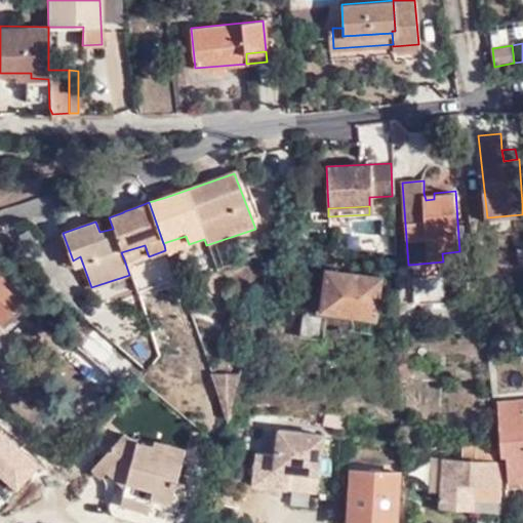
[(190,246),(189,244),(186,236),(163,243),(164,245),(165,250),(167,255),(190,246)]
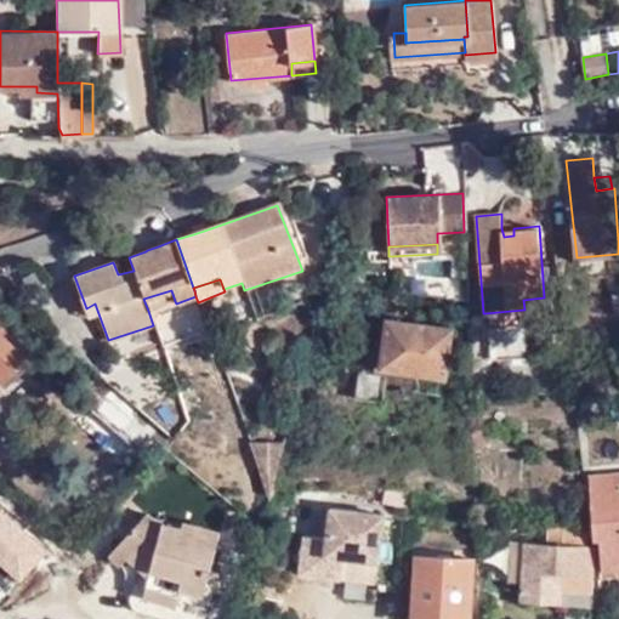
[(148,311),(175,301),(171,290),(143,299),(148,311)]
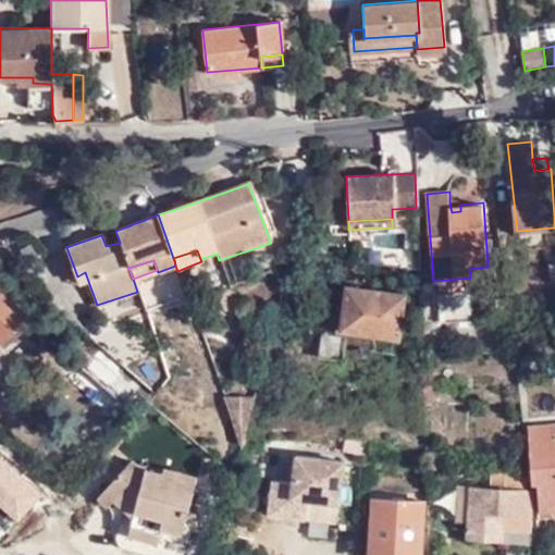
[(489,276),(488,267),(469,269),(470,278),(481,276),(489,276)]
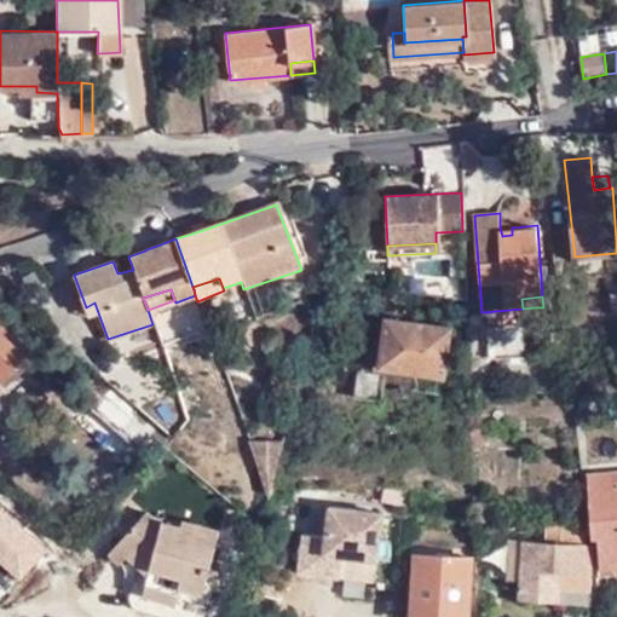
[(535,307),(523,309),(483,312),(484,327),(489,327),(535,324),(535,307)]
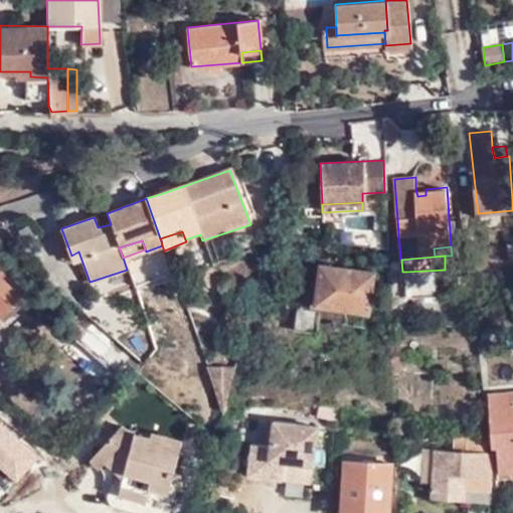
[(375,266),(319,257),(314,297),(370,306),(375,266)]
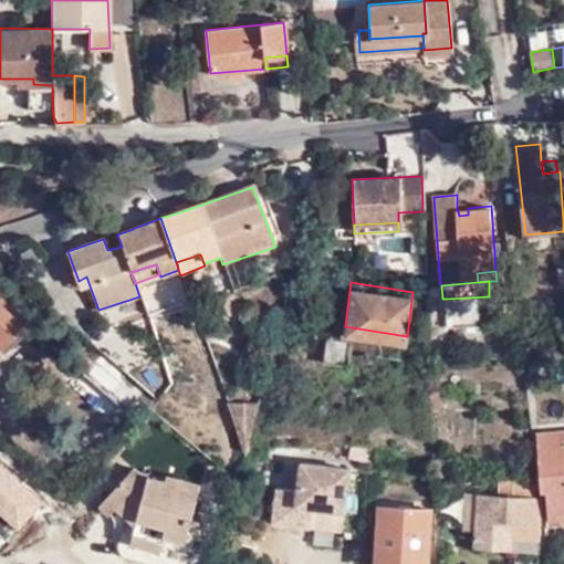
[(489,296),(447,299),(449,327),(491,325),(489,296)]
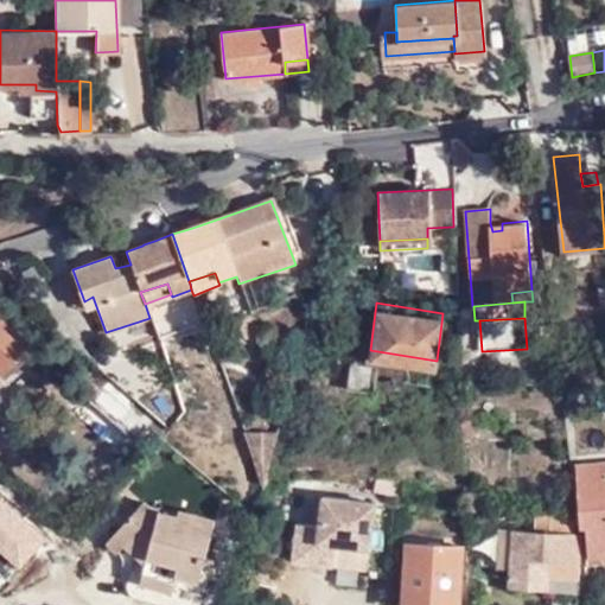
[(0,376),(33,350),(0,320),(0,376)]
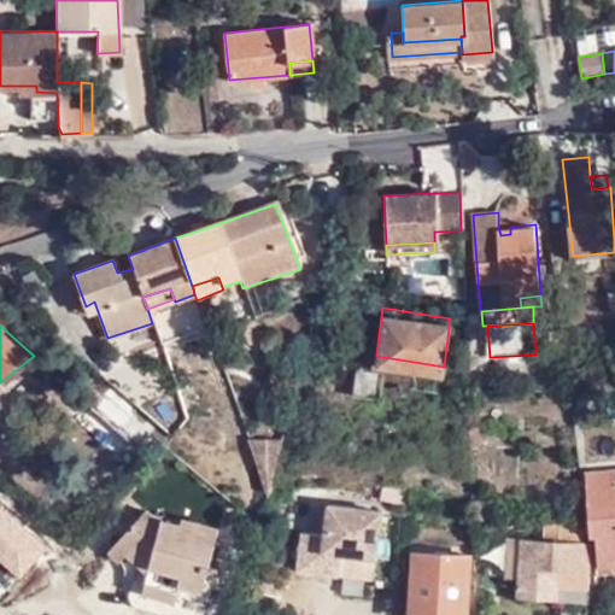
[(379,367),(352,367),(351,392),(378,392),(379,367)]
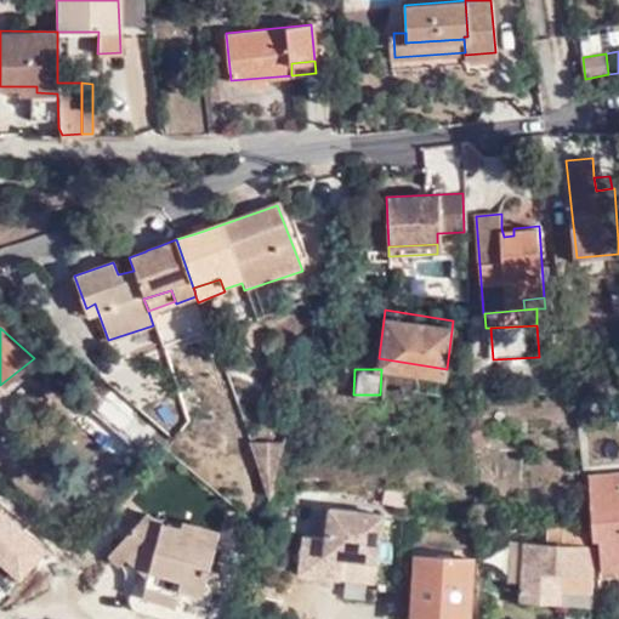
[(151,439),(109,403),(98,415),(140,452),(151,439)]
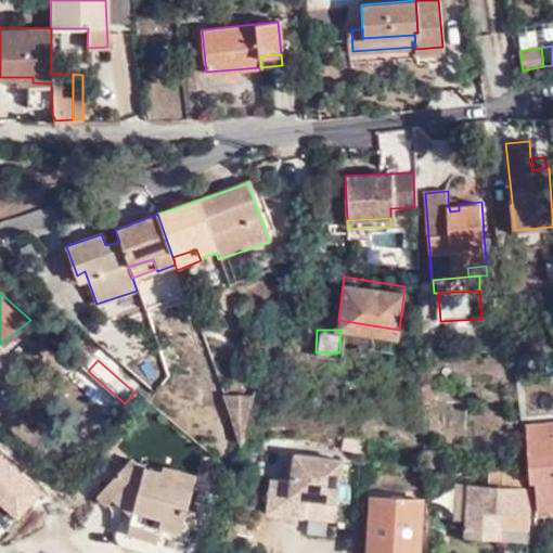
[(255,393),(219,393),(238,442),(241,442),(255,393)]
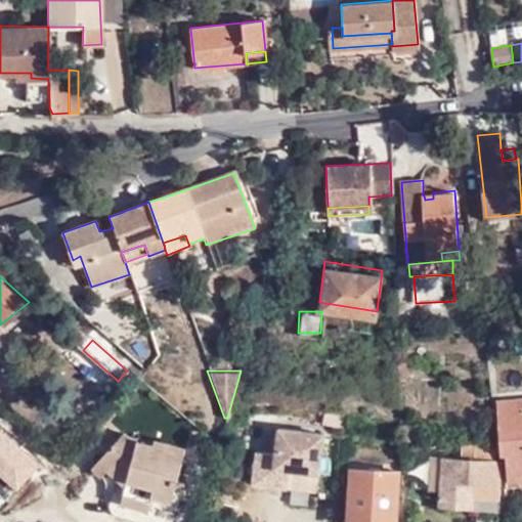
[(504,464),(521,462),(521,411),(520,411),(518,395),(494,397),(498,448),(503,448),(504,464)]
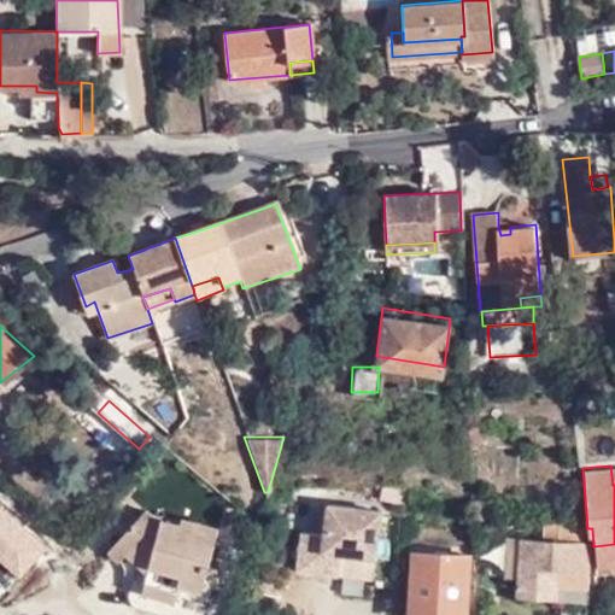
[(488,504),(474,501),(474,521),(490,521),(488,504)]
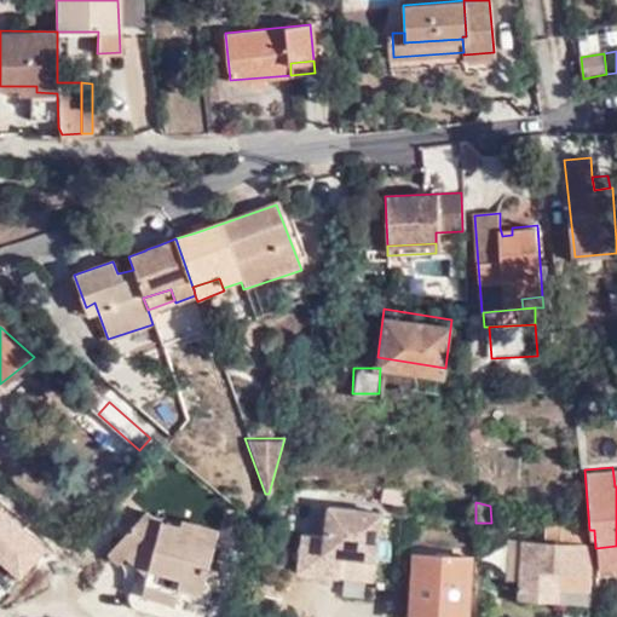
[(298,570),(336,575),(339,553),(375,558),(381,511),(328,505),(324,536),(301,534),(298,570)]
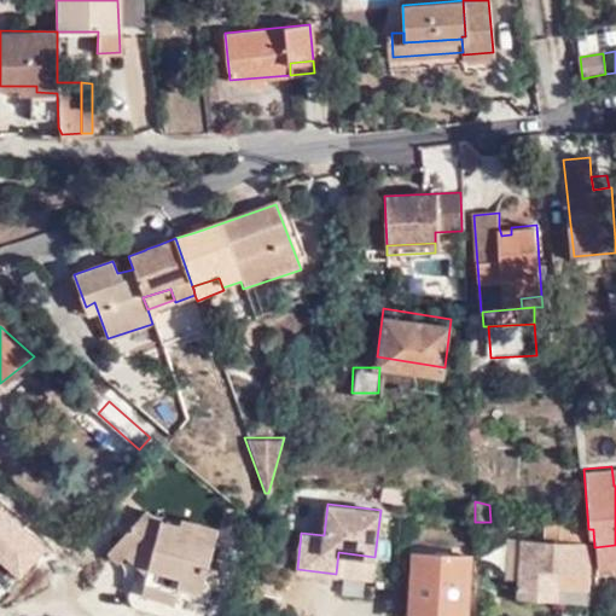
[(161,524),(144,512),(106,552),(118,564),(132,548),(140,556),(131,598),(131,603),(131,605),(134,611),(137,614),(146,615),(202,615),(208,598),(220,602),(230,564),(210,559),(218,533),(181,523),(179,529),(161,524)]
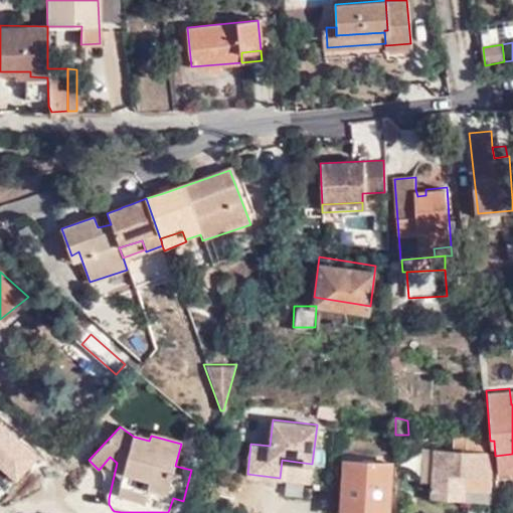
[(463,449),(432,449),(432,495),(463,495),(463,485),(490,484),(490,464),(488,449),(483,450),(482,437),(463,438),(463,449)]
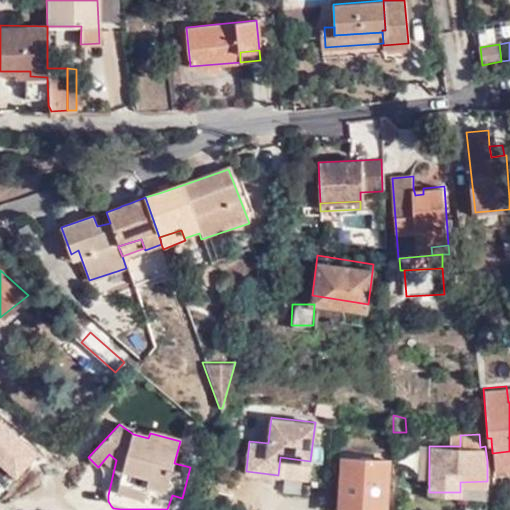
[(509,462),(509,451),(492,453),(492,463),(509,462)]
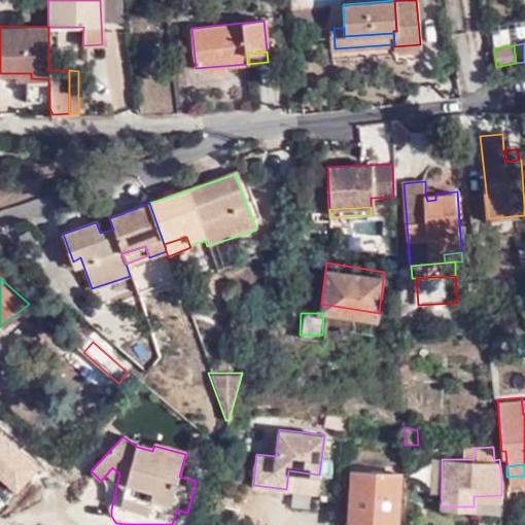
[(395,524),(398,473),(353,469),(350,524),(395,524)]
